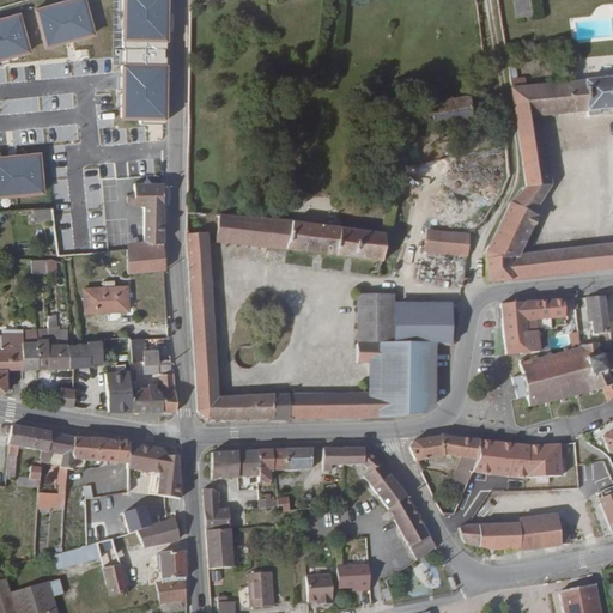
[(93,32),(84,0),(68,0),(36,10),(47,46),(93,32)]
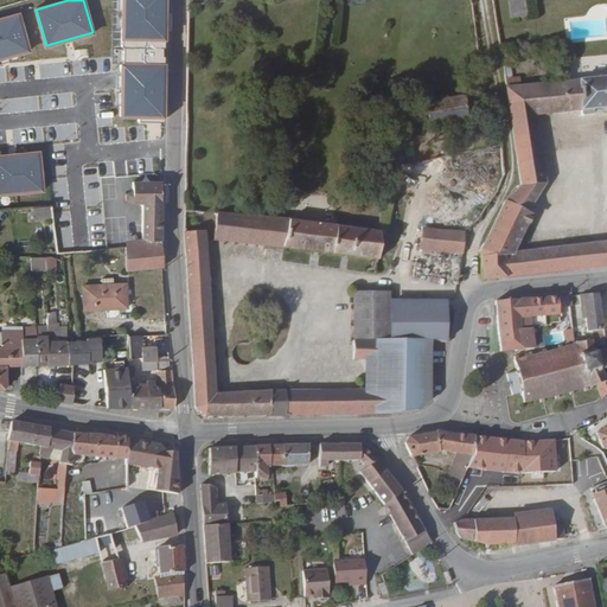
[(165,120),(165,0),(120,0),(121,44),(125,44),(125,63),(121,63),(121,114),(138,114),(138,120),(165,120)]
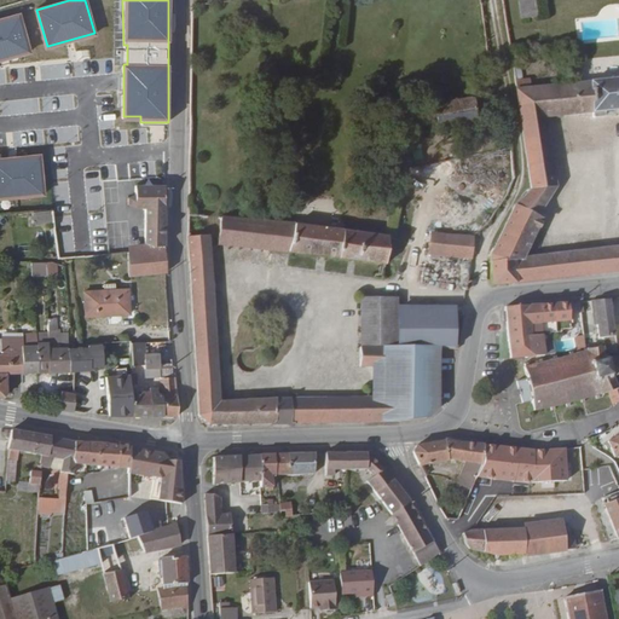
[(532,0),(516,0),(519,18),(534,17),(532,0)]
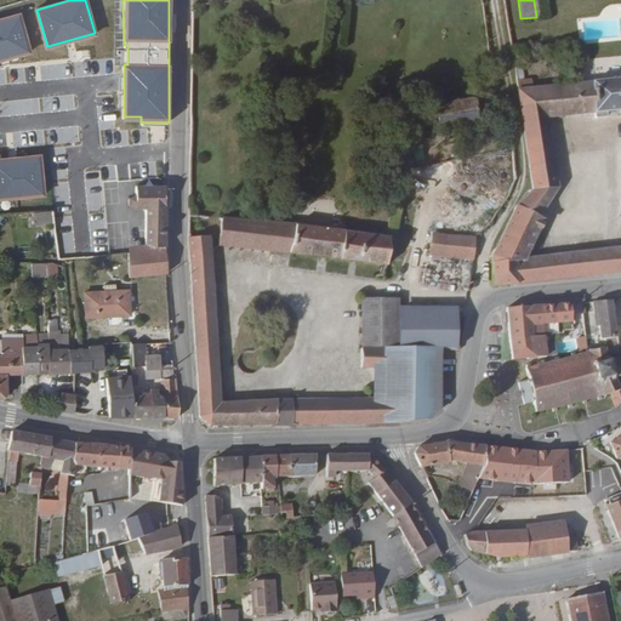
[(29,51),(20,15),(0,20),(0,60),(1,60),(3,63),(12,61),(11,57),(29,51)]
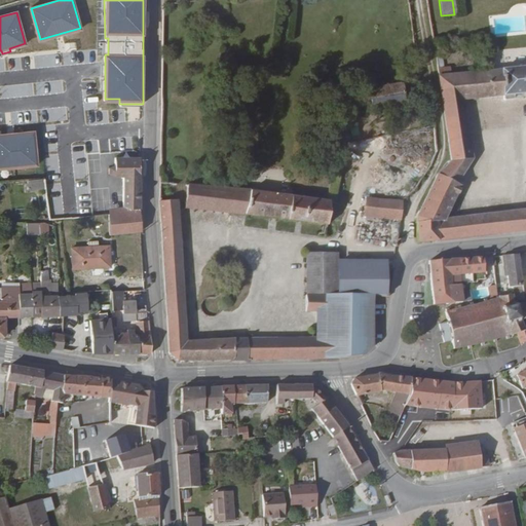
[(454,180),(472,154),(463,99),(501,95),(502,99),(514,98),(514,92),(525,91),(525,207),(525,218),(525,219),(525,65),(451,73),(450,63),(437,65),(452,151),(440,172),(431,188),(419,214),(419,241),(513,230),(516,222),(516,218),(516,215),(513,209),(442,217),(457,182),(454,180)]
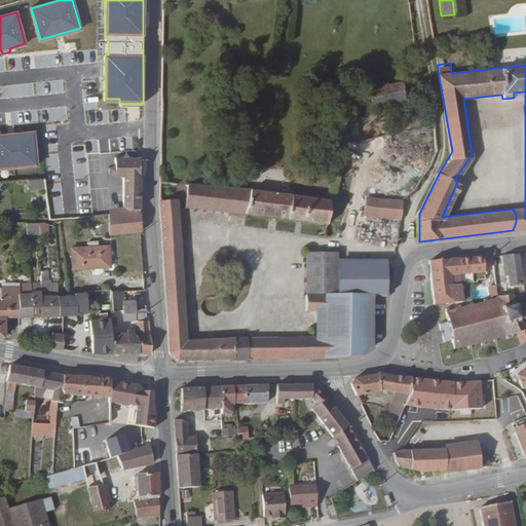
[(415,95),(414,81),(411,81),(413,80),(414,77),(414,75),(413,73),(411,71),(409,71),(408,71),(406,72),(404,75),(404,77),(405,80),(407,81),(408,82),(361,88),(362,99),(364,110),(406,104),(405,97),(415,95)]
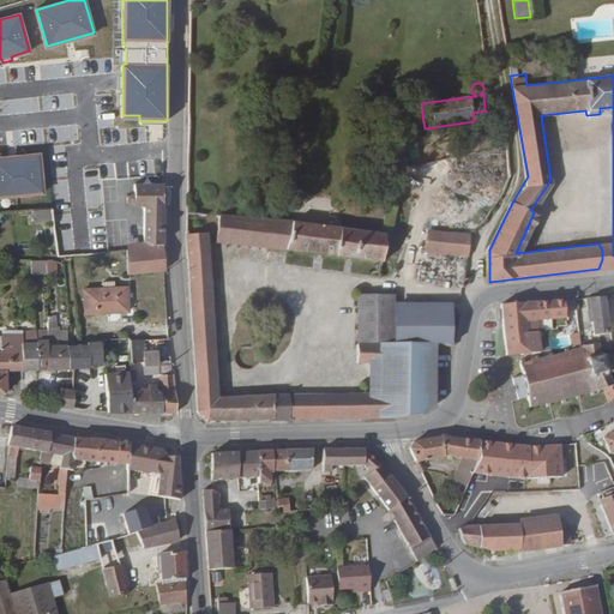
[(425,128),(422,115),(414,116),(416,131),(425,128)]
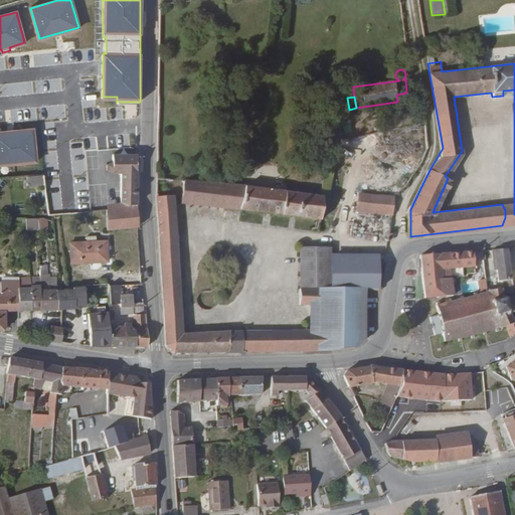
[(34,128),(0,132),(0,163),(37,160),(34,128)]
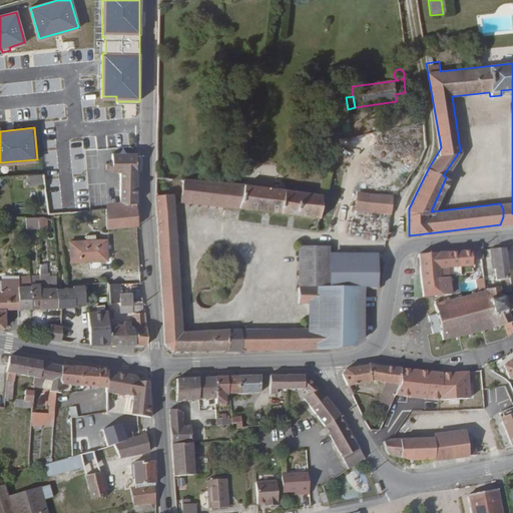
[(136,205),(137,151),(112,152),(112,160),(105,162),(105,167),(114,170),(120,170),(120,206),(106,208),(107,227),(137,224),(136,205)]
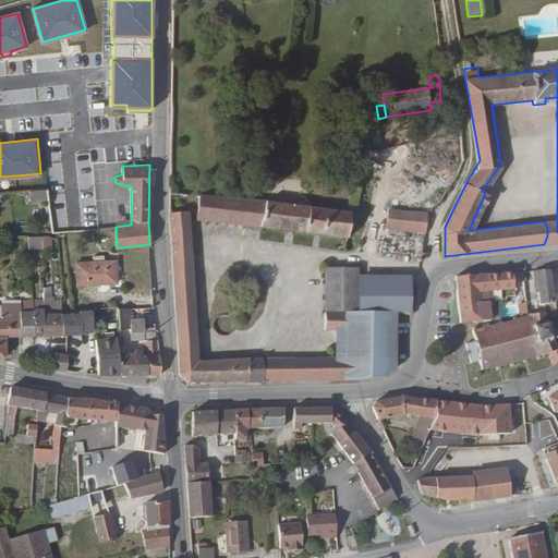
[(48,197),(46,189),(26,190),(28,198),(48,197)]
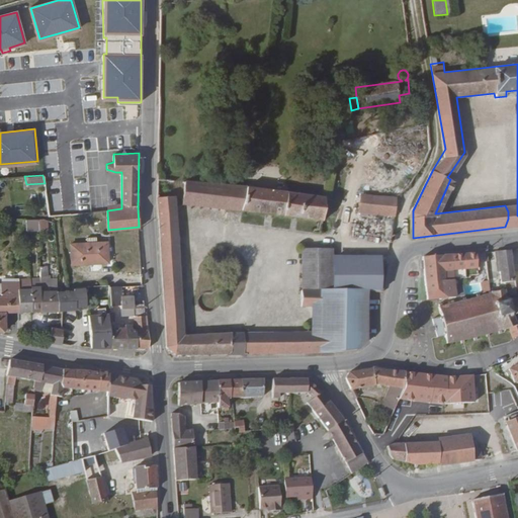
[(183,333),(172,193),(169,193),(168,187),(164,188),(163,179),(157,178),(156,204),(168,348),(174,354),(229,354),(234,347),(232,332),(183,333)]
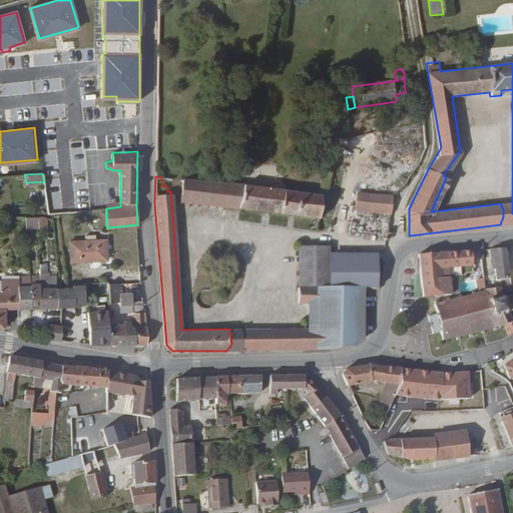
[(184,188),(184,179),(170,178),(170,182),(177,182),(177,187),(184,188)]
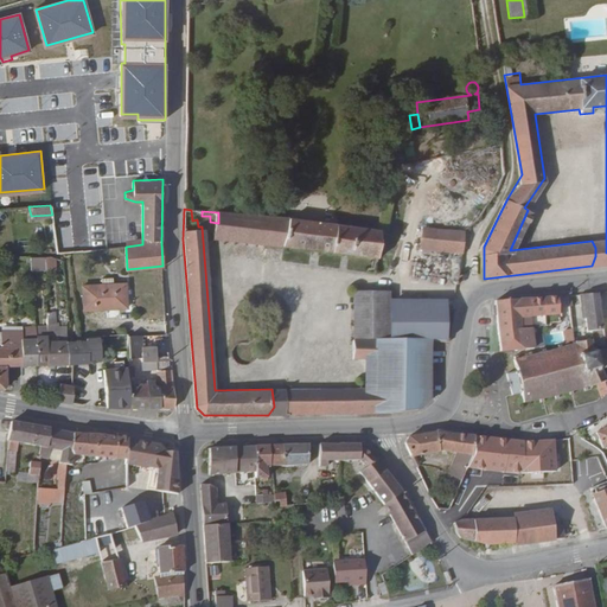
[(249,244),(250,216),(218,212),(218,223),(217,241),(249,244)]
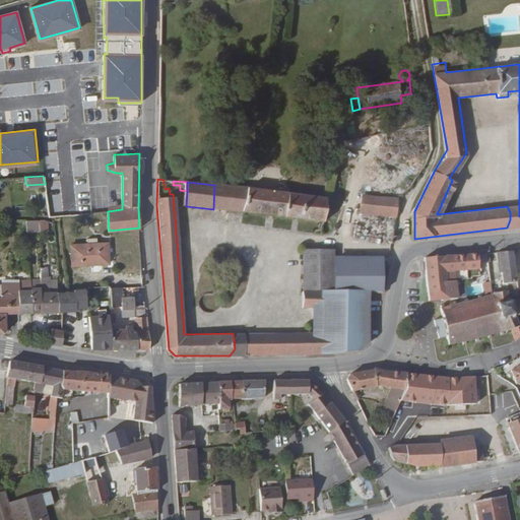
[(325,220),(328,199),(290,194),(290,185),(287,183),(277,182),(274,184),(273,192),(214,185),(213,209),(313,218),(311,232),(322,234),(323,232),(327,232),(328,226),(324,225),(325,223),(330,223),(330,221),(325,220)]
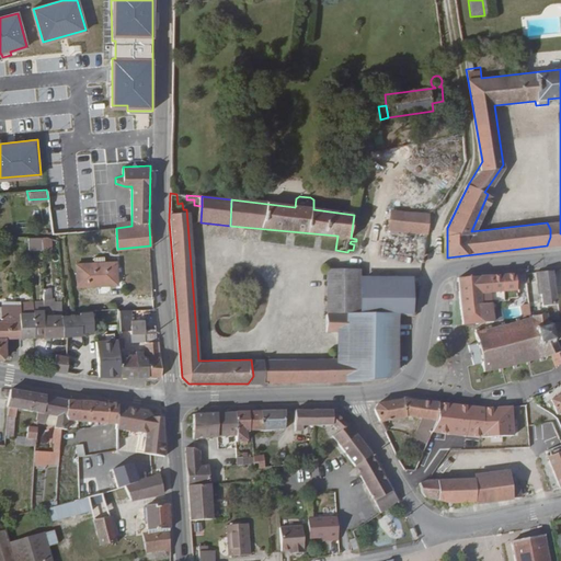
[(426,233),(428,216),(423,215),(391,212),(389,228),(426,233)]
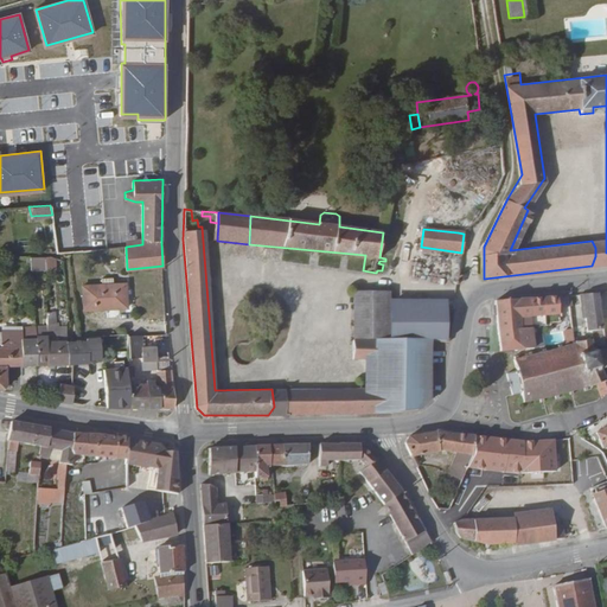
[(606,263),(606,253),(606,251),(606,238),(592,241),(595,248),(595,251),(595,256),(592,266),(593,264),(606,263)]
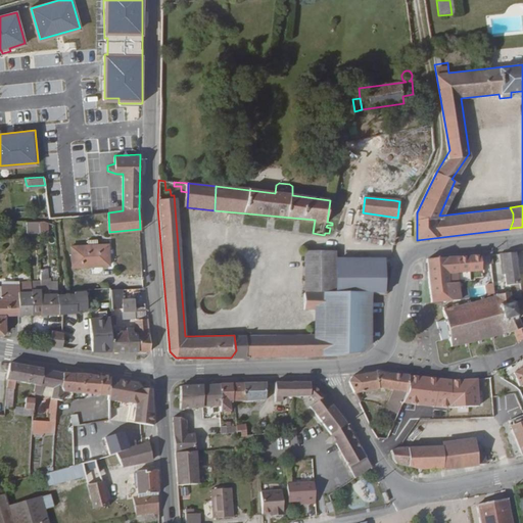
[(28,221),(28,233),(50,233),(50,221),(28,221)]
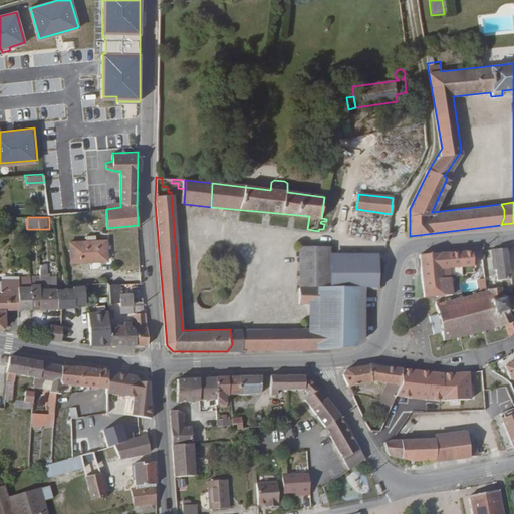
[(105,237),(69,240),(71,259),(107,256),(105,237)]
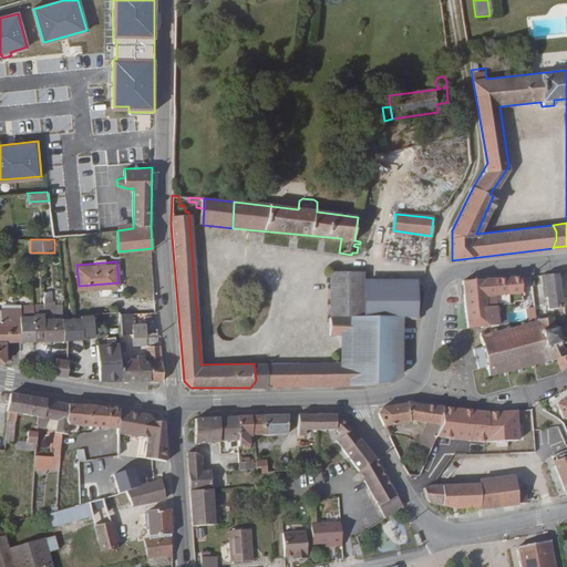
[(563,313),(558,272),(542,274),(544,286),(546,308),(550,307),(552,315),(563,313)]
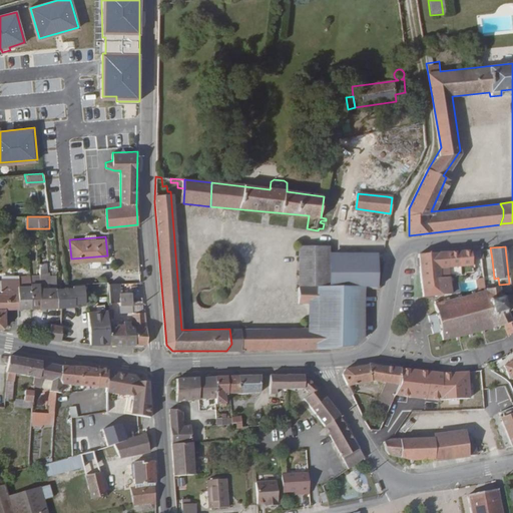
[(380,287),(384,259),(376,258),(376,251),(332,249),(333,287),(364,286),(380,287)]
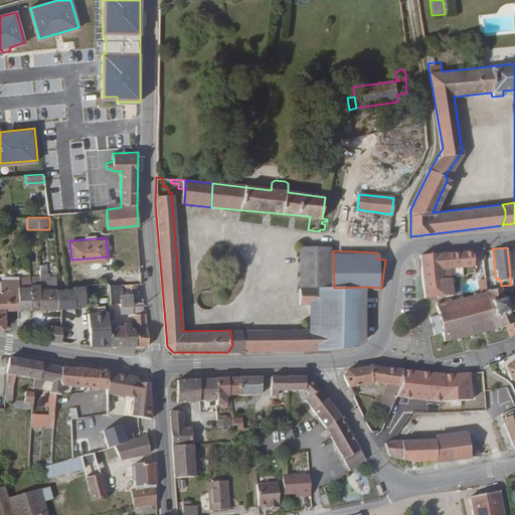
[(473,273),(471,250),(451,251),(451,267),(460,267),(460,274),(473,273)]
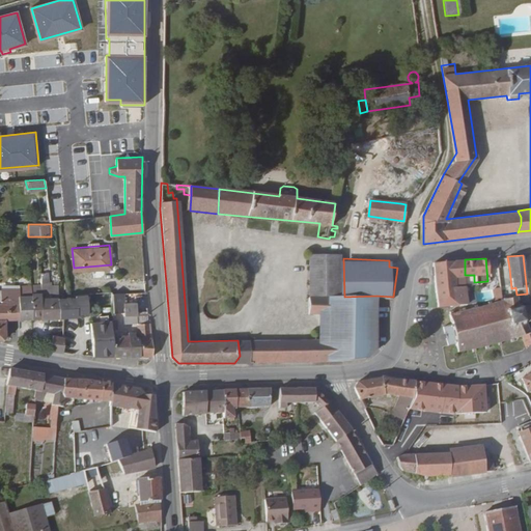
[(474,282),(474,275),(465,275),(465,259),(432,262),(438,305),(447,304),(466,303),(466,301),(476,300),(475,289),(464,290),(464,283),(474,282)]
